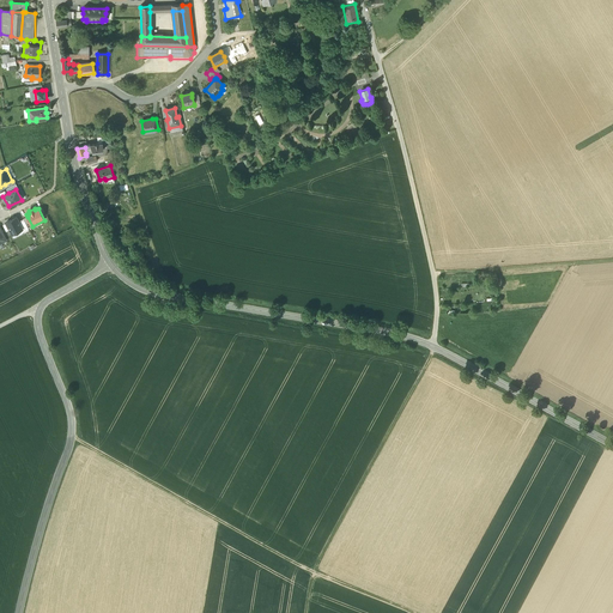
[(5,223),(11,235),(23,229),(19,220),(17,217),(5,223)]
